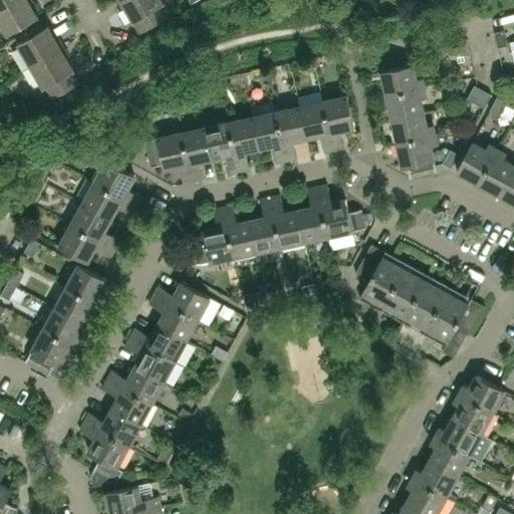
[(14,30),(18,36),(42,22),(28,0),(18,0),(0,10),(0,22),(7,34),(14,30)]
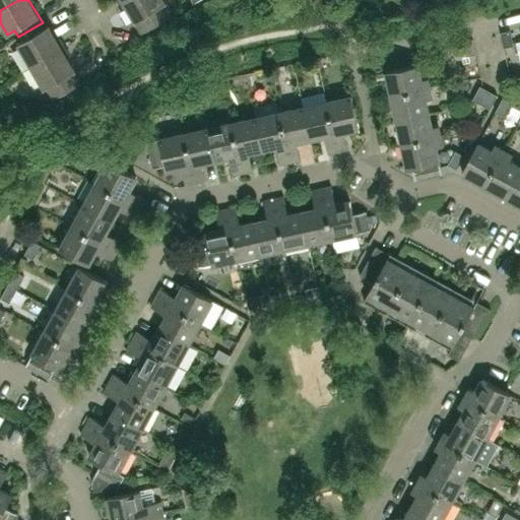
[(0,0),(0,10),(18,0),(0,0)]
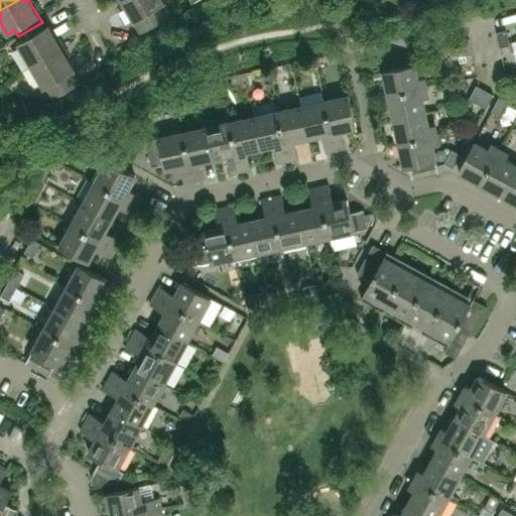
[(169,13),(164,4),(161,0),(120,0),(134,22),(139,31),(140,34),(171,16),(169,13)]
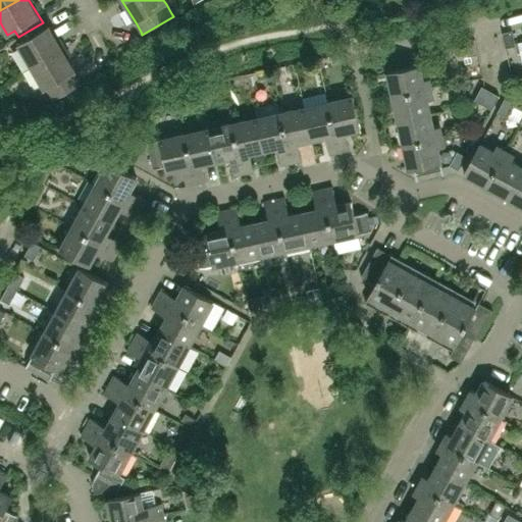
[(31,67),(62,49),(49,25),(45,28),(43,22),(18,37),(21,42),(17,44),(31,67)]
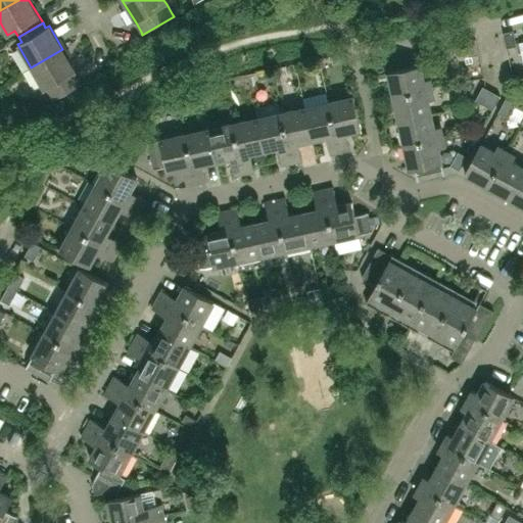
[(517,46),(514,31),(504,33),(507,48),(517,46)]
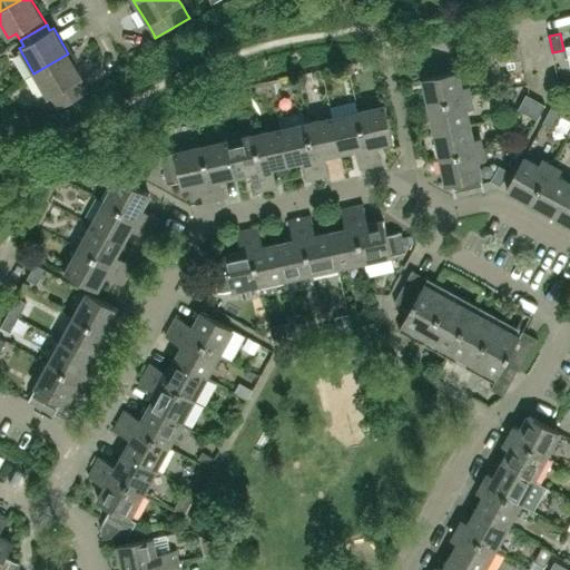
[(521,59),(518,42),(507,45),(510,61),(521,59)]
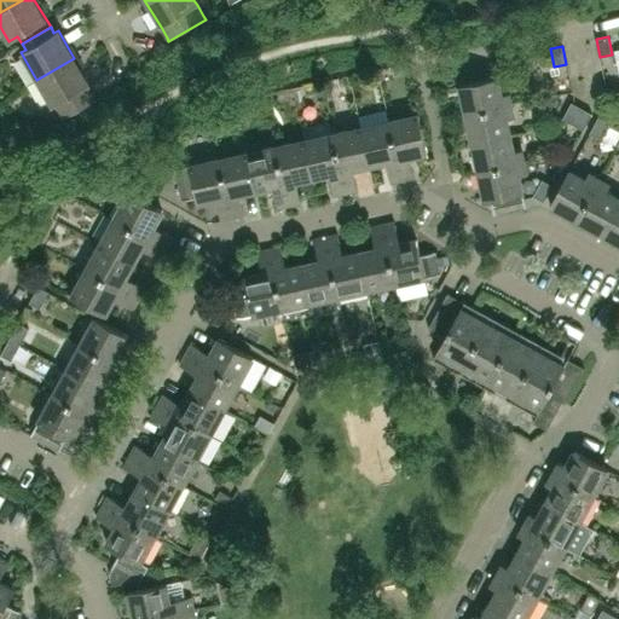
[(94,96),(88,85),(90,85),(74,58),(36,80),(52,106),(55,105),(61,115),(63,120),(97,100),(94,96)]
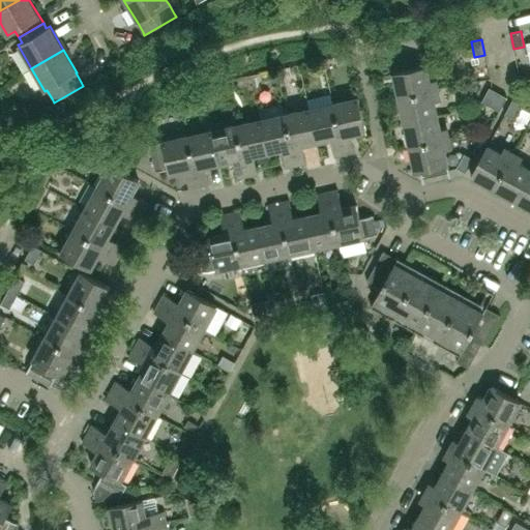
[(438,89),(435,80),(429,81),(425,65),(393,72),(399,97),(438,89)]
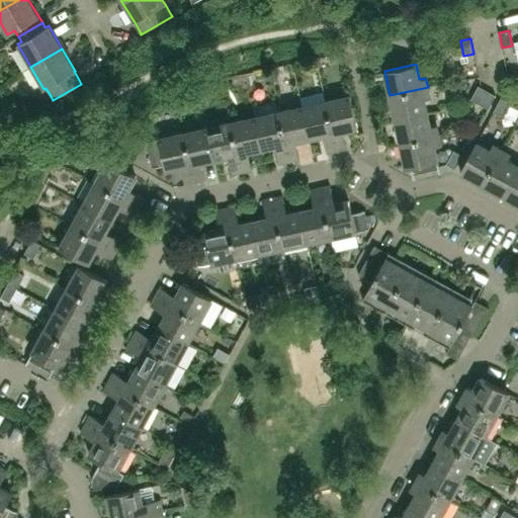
[(488,91),(481,87),(479,85),(470,98),(480,103),(488,91)]
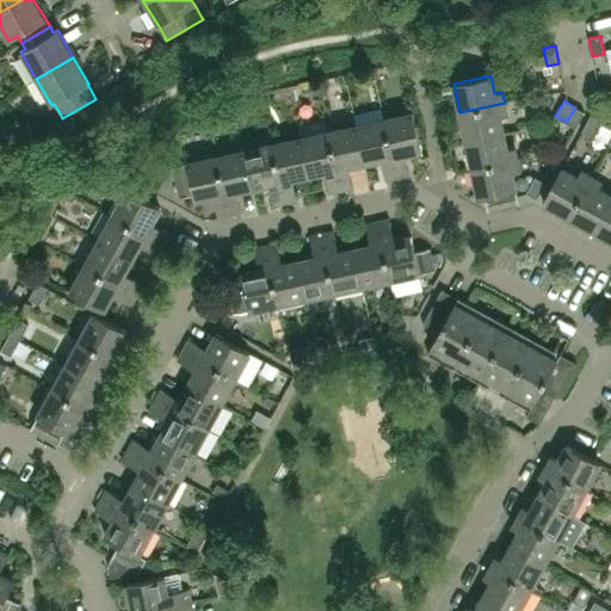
[(504,133),(500,117),(507,116),(505,103),(460,112),(467,141),(504,133)]
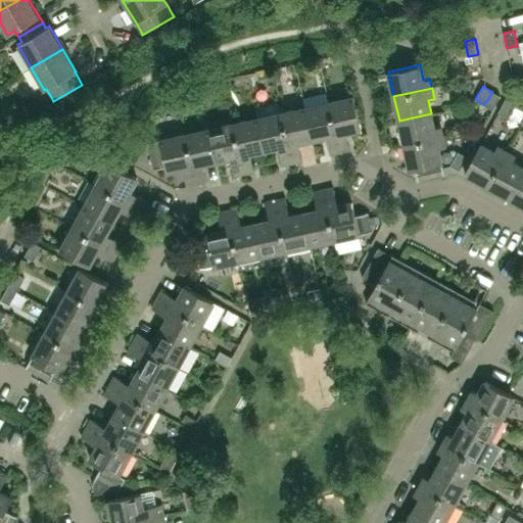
[(492,109),(498,99),(501,96),(492,92),(484,104),(492,109)]
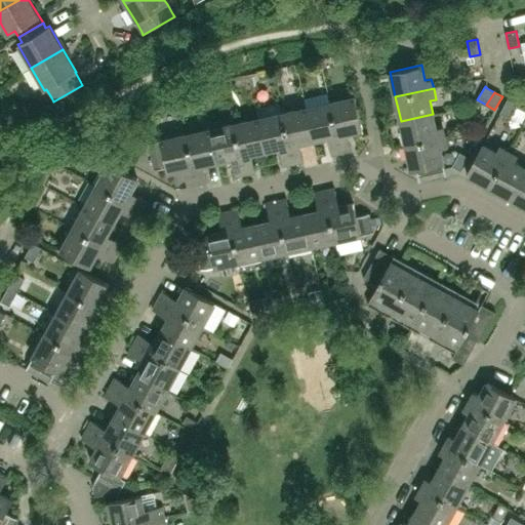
[(362,130),(356,99),(355,97),(330,103),(341,153),(352,151),(348,133),(362,130)]
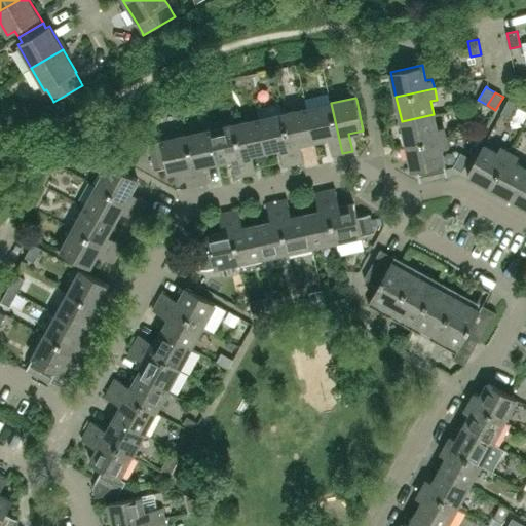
[(510,118),(518,105),(509,100),(501,113),(510,118)]
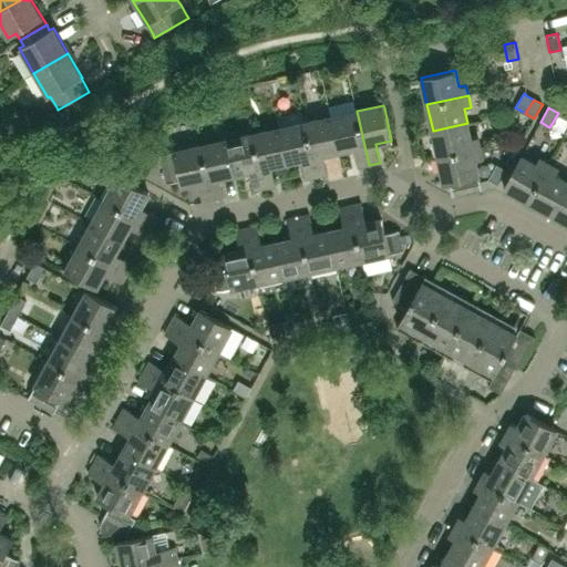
[(369,165),(357,111),(331,116),(338,152),(353,148),(358,168),(369,165)]
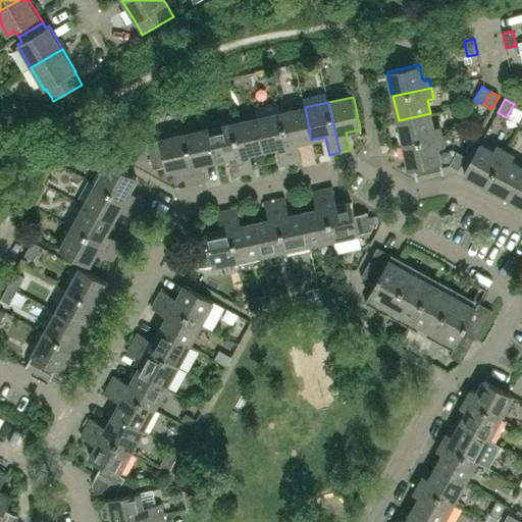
[(311,140),(305,107),(280,113),(292,163),(302,161),(298,143),(311,140)]
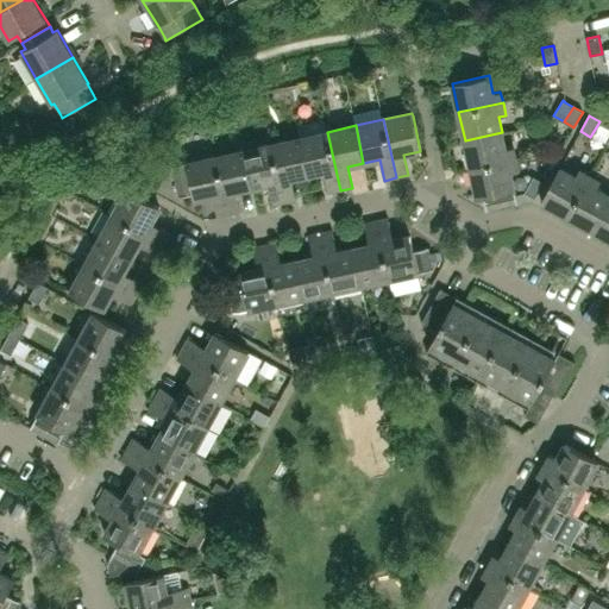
[(340,190),(327,132),(299,138),(307,176),(324,173),(328,193),(340,190)]
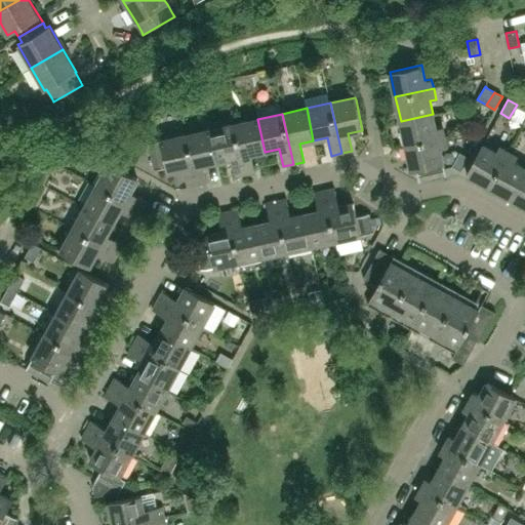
[(444,136),(442,126),(436,128),(433,114),(401,121),(406,145),(444,136)]
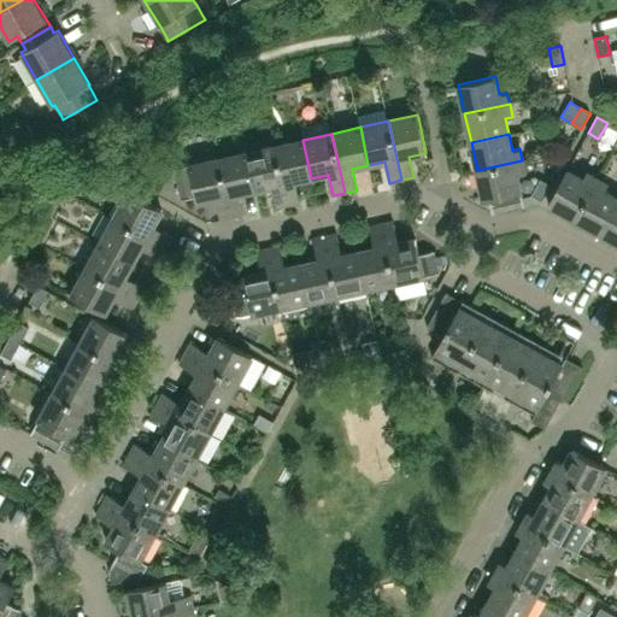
[(311,178),(303,140),(275,146),(288,205),(300,203),(295,182),(311,178)]
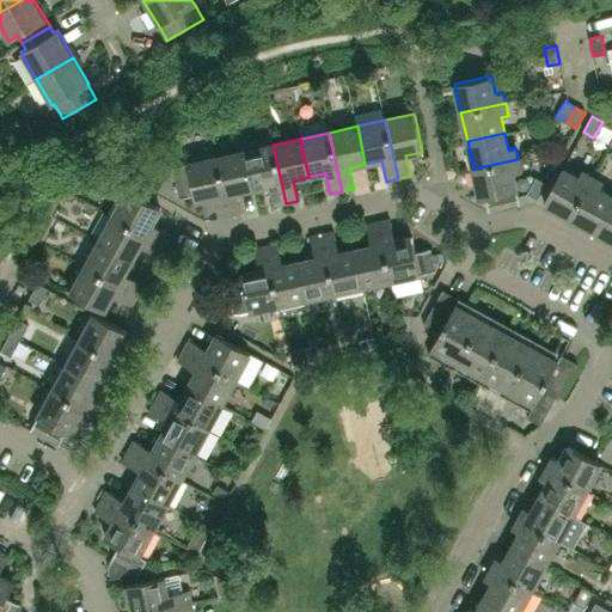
[(286,203),(273,145),(245,151),(254,189),(269,185),(274,206),(286,203)]
